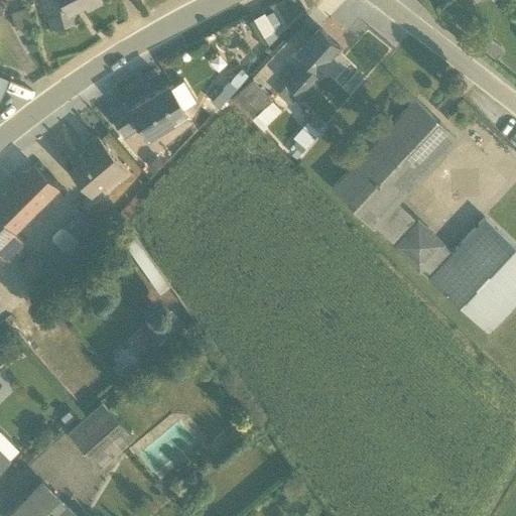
[(101,2),(99,0),(35,0),(38,11),(43,10),(48,30),(76,22),(74,11),(83,6),(86,10),(101,2)]
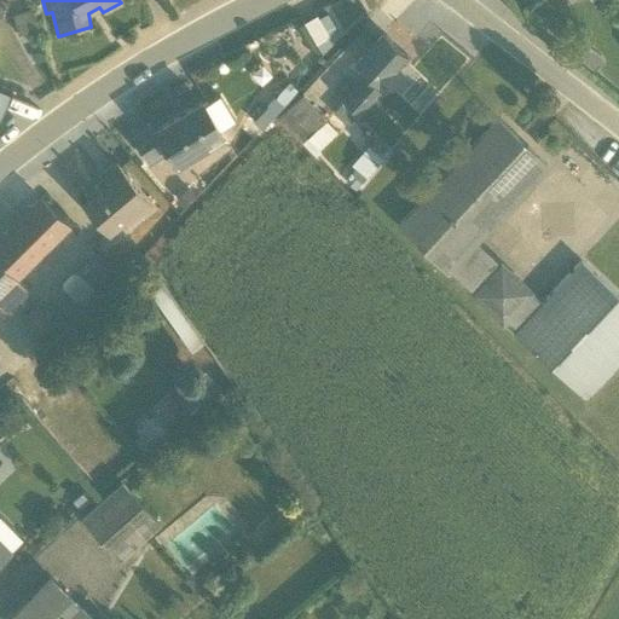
[(316,17),(302,24),(320,56),(339,38),(336,33),(340,30),(340,32),(354,17),(346,1),(329,10),(333,17),(333,18),(329,19),(325,15),(317,19),(316,17)]
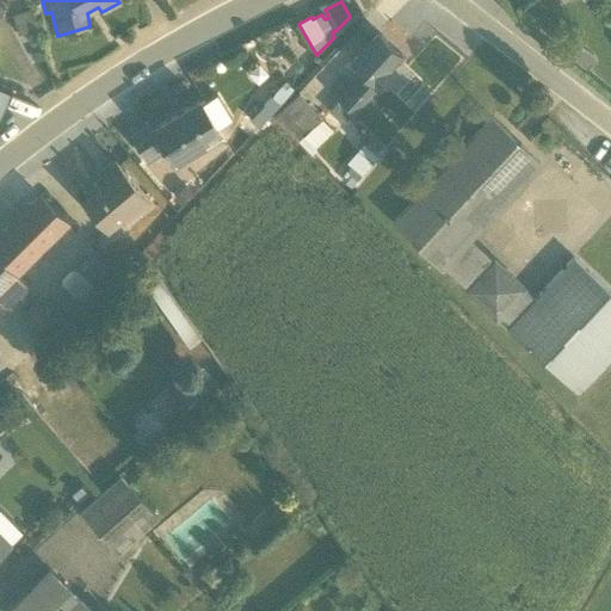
[(31,11),(11,17),(17,36),(37,31),(31,11)]
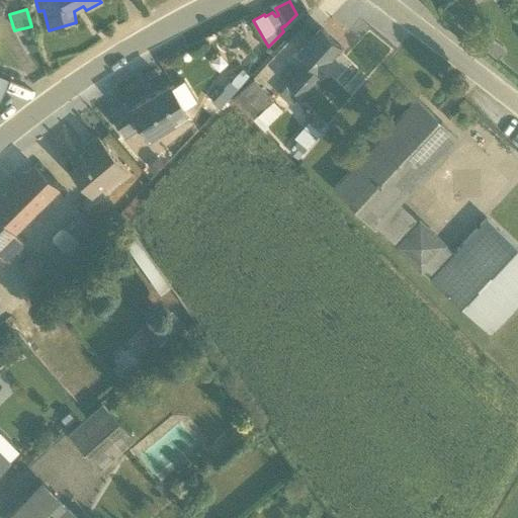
[(278,94),(290,105),(332,63),(328,59),(339,47),(320,28),(295,53),(303,60),(297,66),(300,69),(285,85),(285,86),(278,94)]
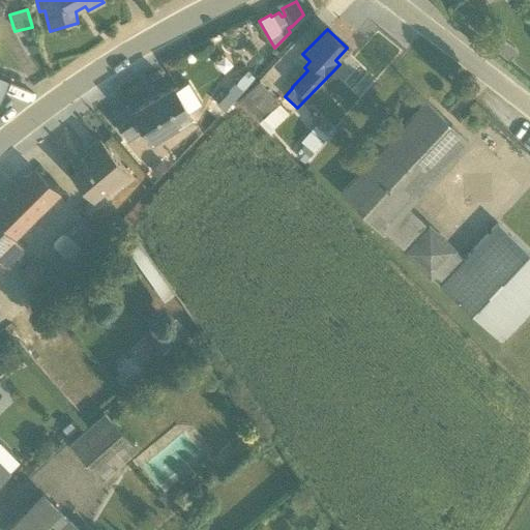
[(516,50),(500,37),(492,49),(507,61),(516,50)]
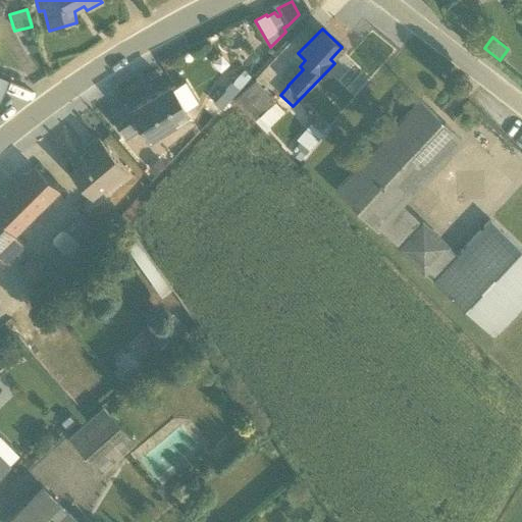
[(213,103),(219,109),(249,77),(243,70),(213,103)]
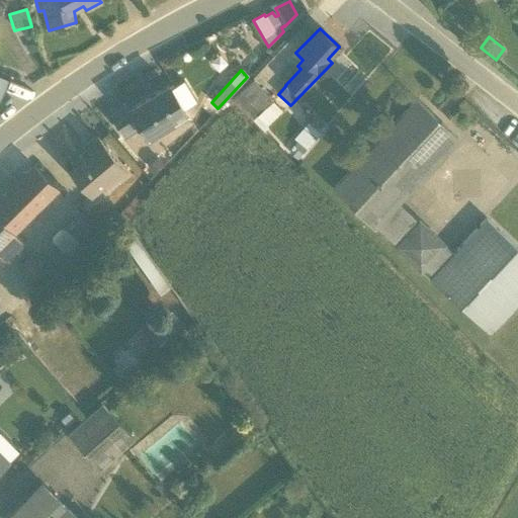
[(272,101),(253,81),(232,100),(263,132),(267,127),(266,126),(280,111),(271,102),(272,101)]
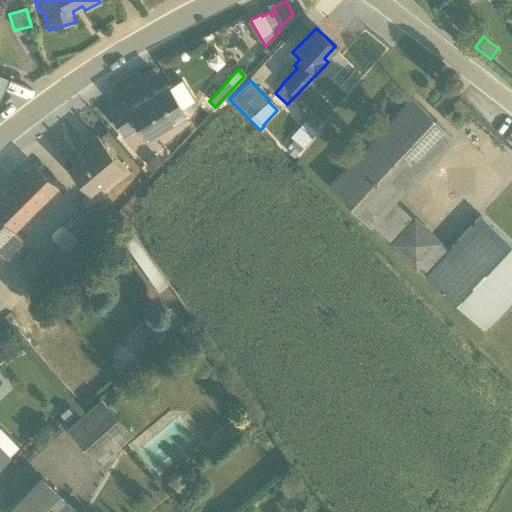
[(124,105),(109,115),(123,136),(137,127),(144,139),(184,114),(181,109),(193,102),(180,81),(168,88),(166,85),(127,109),(124,105)]
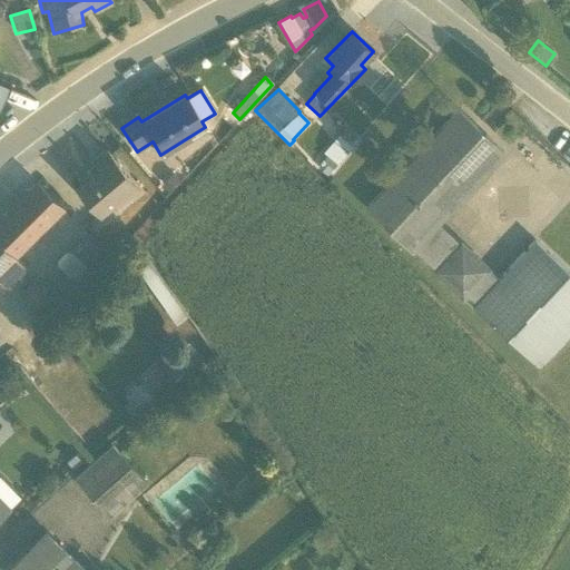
[(502,153),(458,110),(364,209),(411,253),(413,252),(432,269),(433,269),(459,243),(436,223),(502,153)]
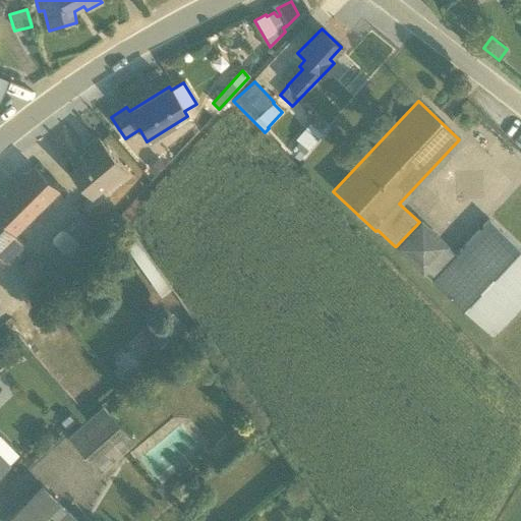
[(326,137),(313,127),(299,143),(312,154),(326,137)]
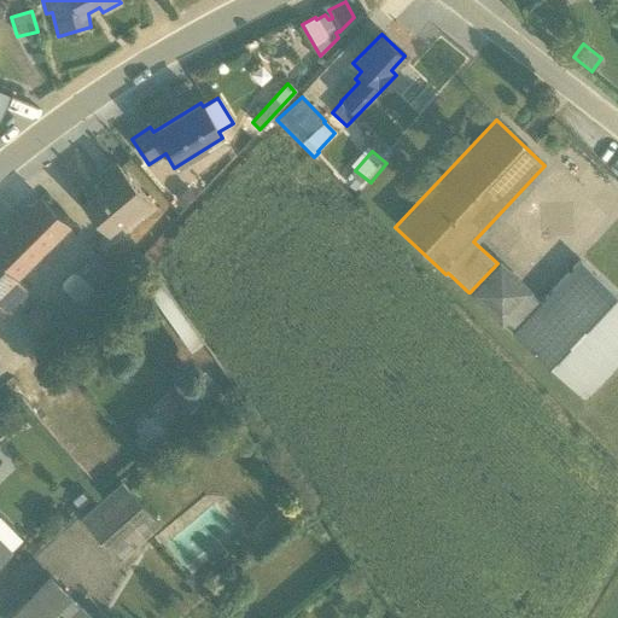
[(150,205),(115,164),(100,176),(108,186),(100,192),(97,186),(86,196),(85,194),(83,196),(87,200),(81,205),(108,235),(115,229),(118,233),(150,205)]
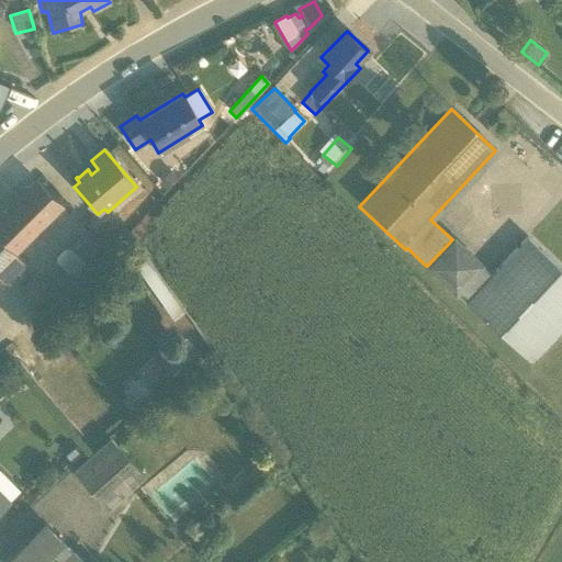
[(182,172),(176,166),(154,184),(163,193),(182,172)]
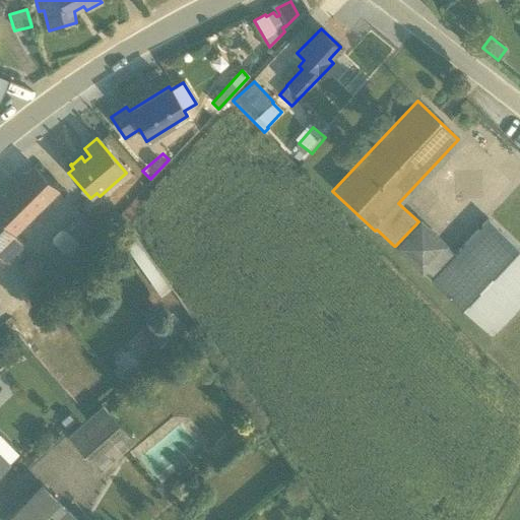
[(34,168),(0,200),(0,222),(13,236),(58,192),(34,168)]
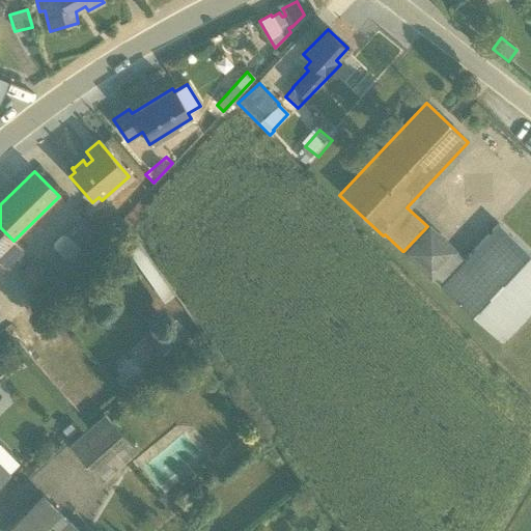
[(501,344),(530,311),(530,255),(498,224),(464,260),(456,253),(457,251),(428,224),(401,254),(429,280),(431,280),(501,344)]
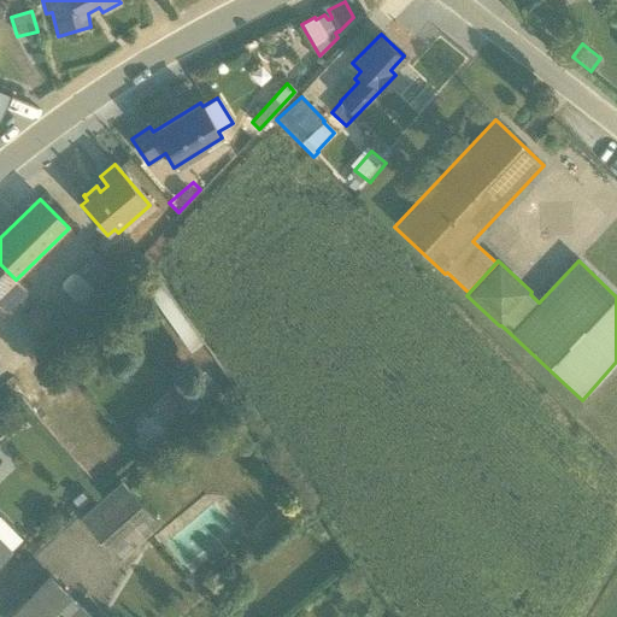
[(0,264),(0,306),(9,316),(31,294),(16,280),(0,264)]
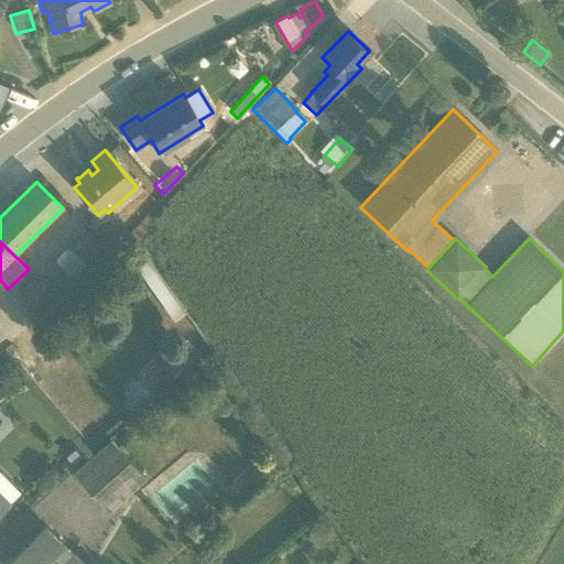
[(86,269),(67,250),(55,262),(74,281),(86,269)]
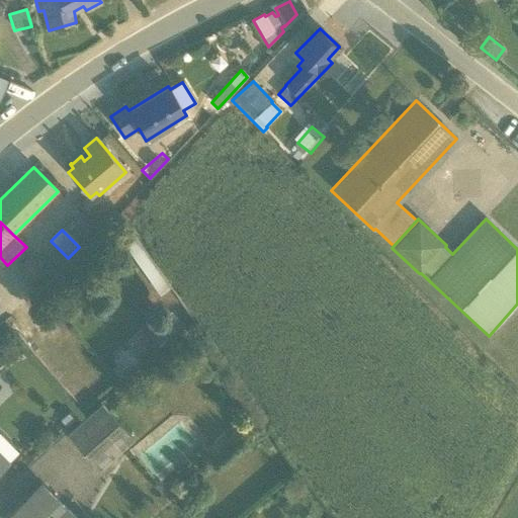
[(16,269),(31,284),(44,272),(28,257),(16,269)]
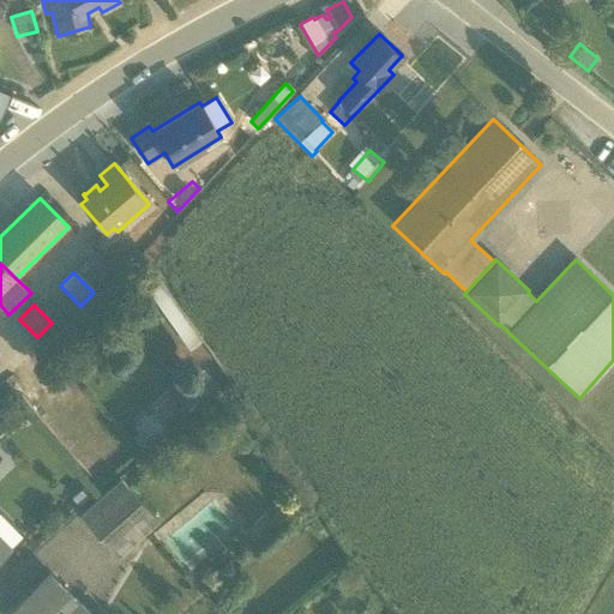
[(162,428),(193,403),(179,385),(148,409),(162,428)]
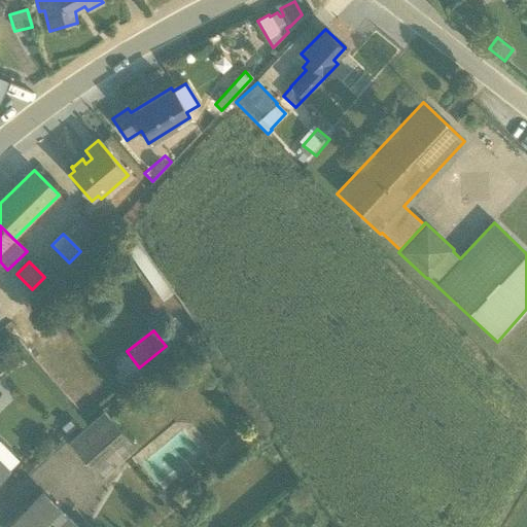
[(104,481),(139,451),(108,414),(73,444),(104,481)]
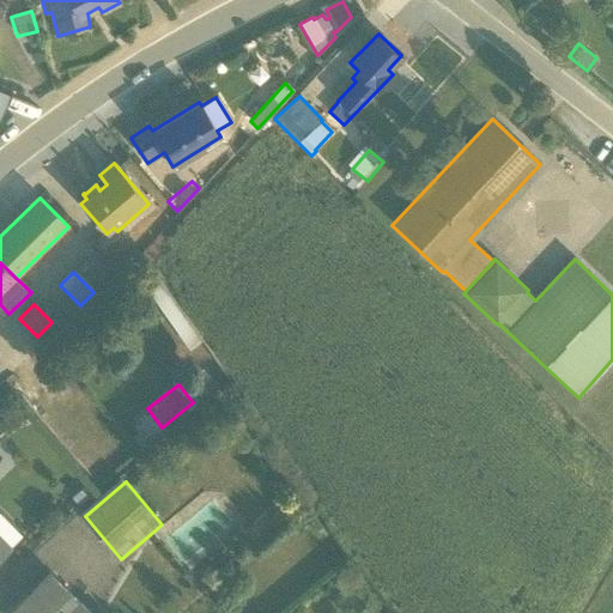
[(0,564),(26,539),(10,522),(0,530),(0,529),(0,564)]
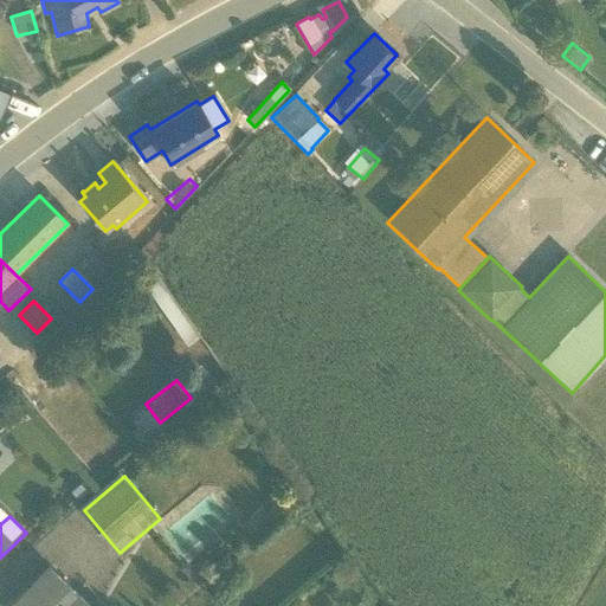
[(23,605),(96,605),(57,565),(19,601),(23,605)]
